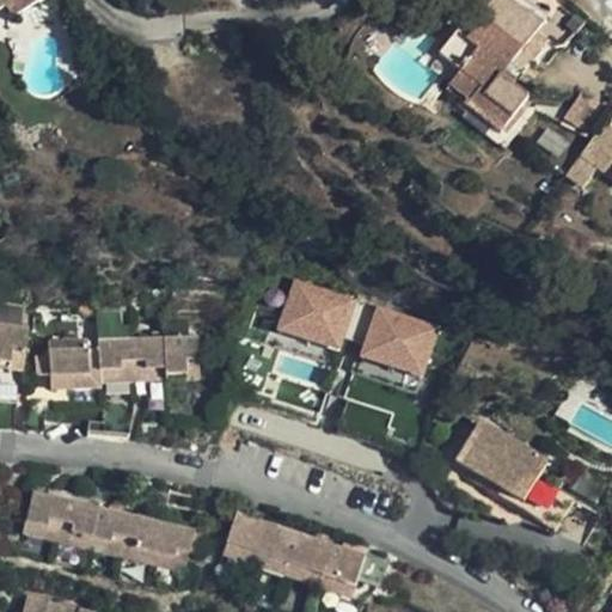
[(0,0),(0,2),(8,12),(29,0),(0,0)]
